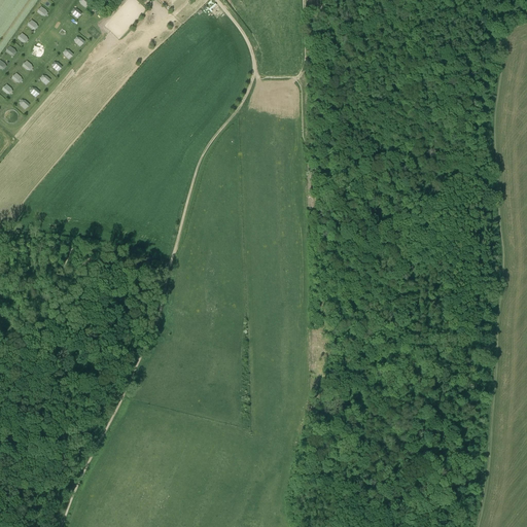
[(37,12),(45,16),(49,10),(41,5),(37,12)]
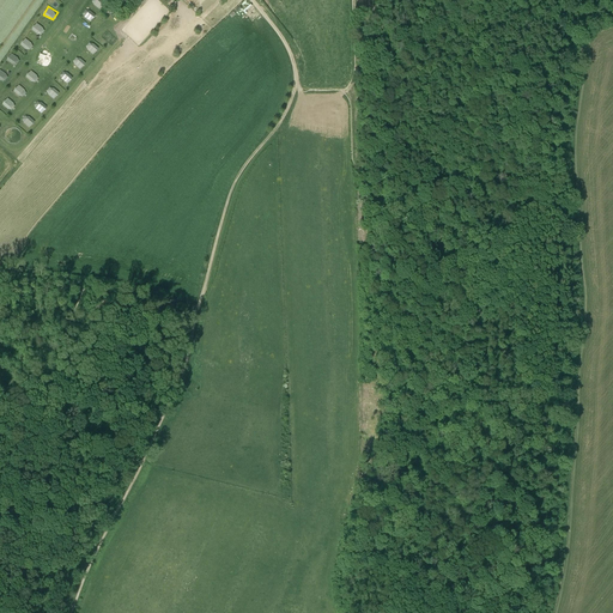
[(91,22),(95,16),(86,10),(83,14),(91,22)]
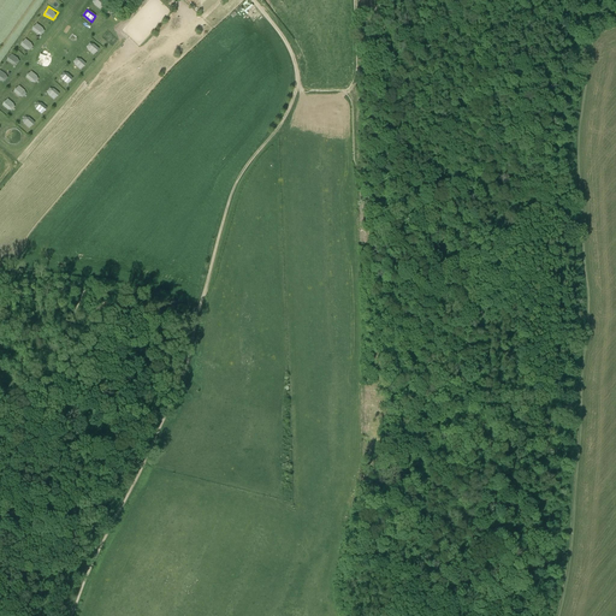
[(33,29),(42,35),(46,28),(37,23),(33,29)]
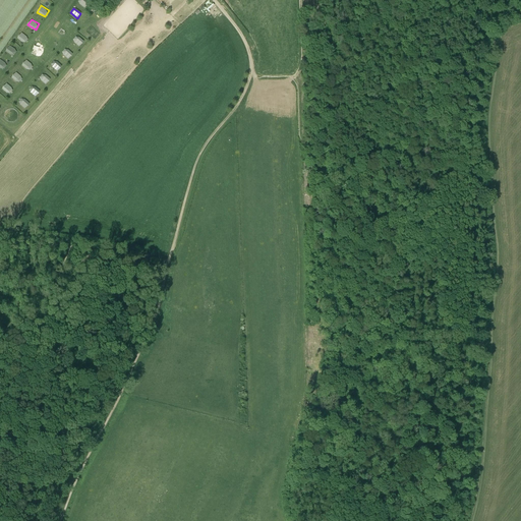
[(17,40),(27,42),(29,35),(19,33),(17,40)]
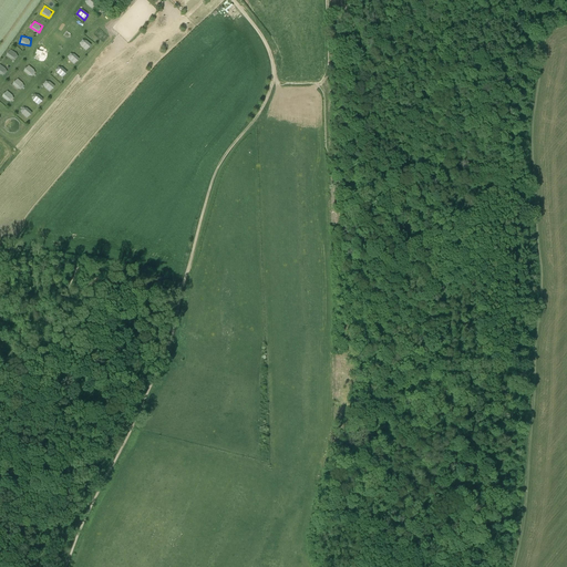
[(80,43),(88,50),(92,43),(88,40),(86,41),(83,39),(80,43)]
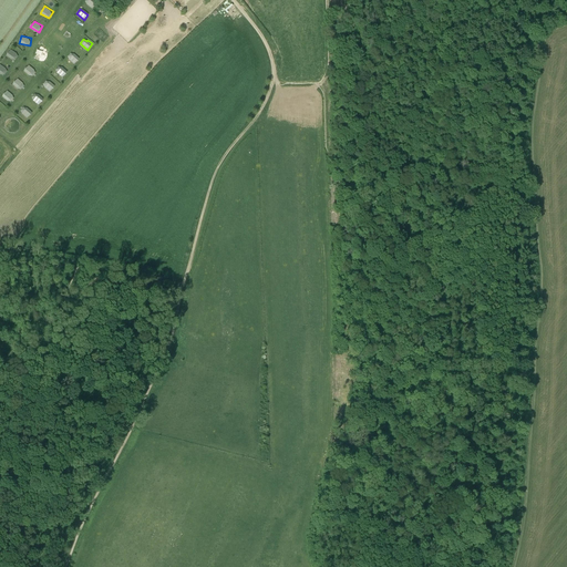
[(10,49),(7,55),(16,61),(20,54),(10,49)]
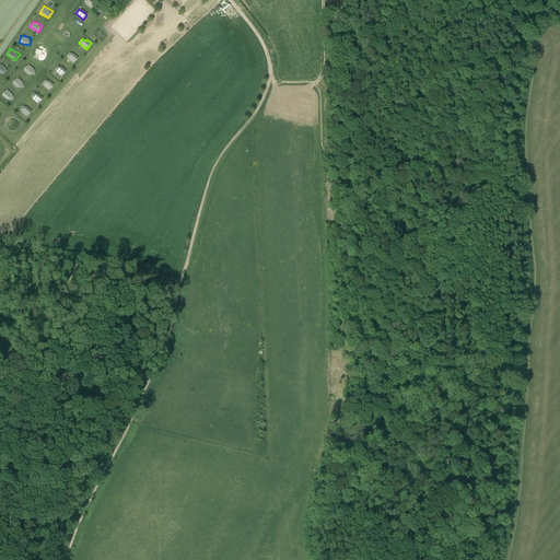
[(74,62),(79,57),(72,50),(67,56),(74,62)]
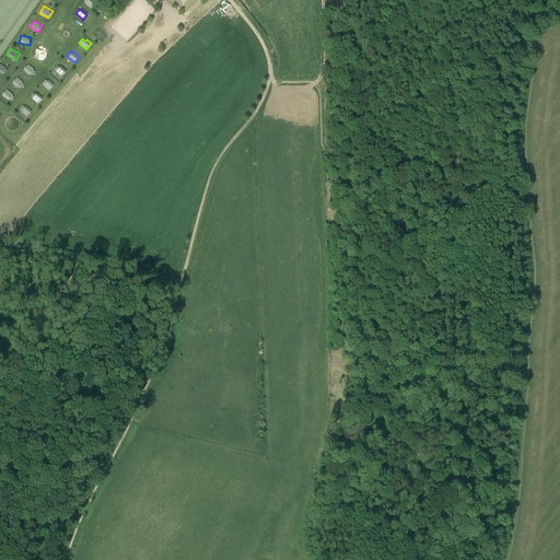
[(24,69),(32,76),(37,70),(28,63),(24,69)]
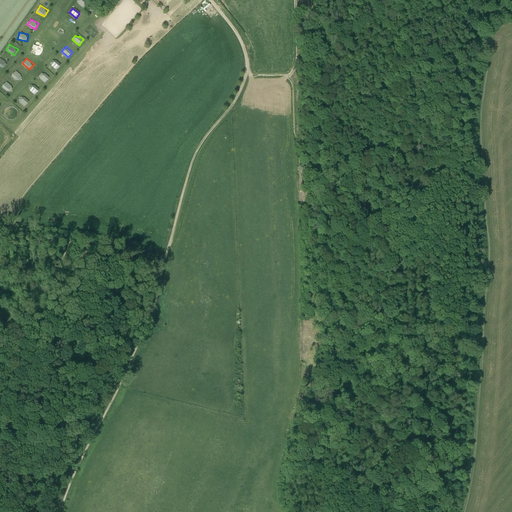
[(61,64),(57,60),(56,61),(53,59),(50,63),(57,69),(61,64)]
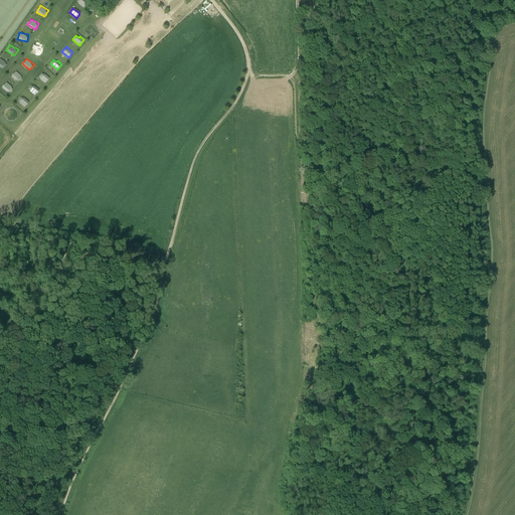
[(12,76),(19,81),(23,76),(16,70),(12,76)]
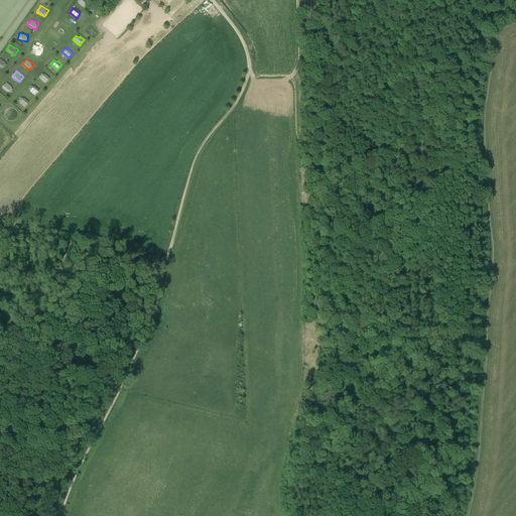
[(43,73),(39,78),(46,83),(50,78),(45,74),(45,75),(43,73)]
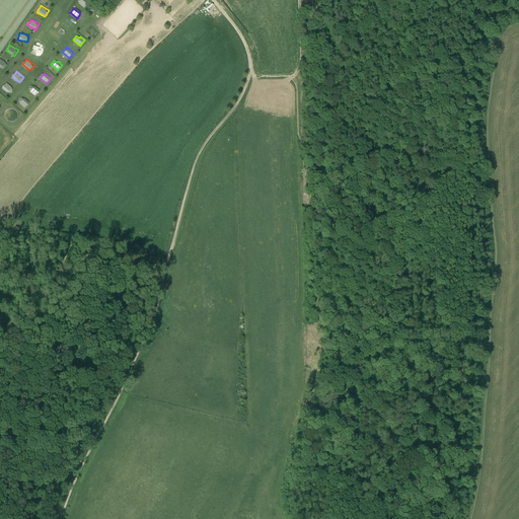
[(6,82),(2,88),(10,93),(14,88),(6,82)]
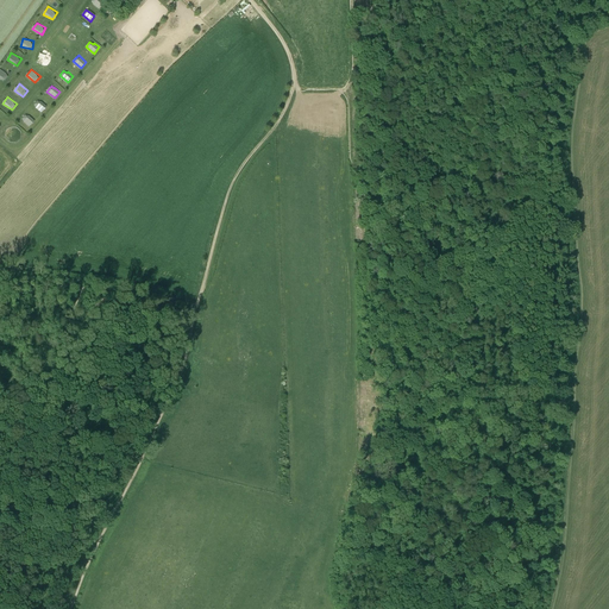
[(33,106),(43,112),(48,106),(39,99),(33,106)]
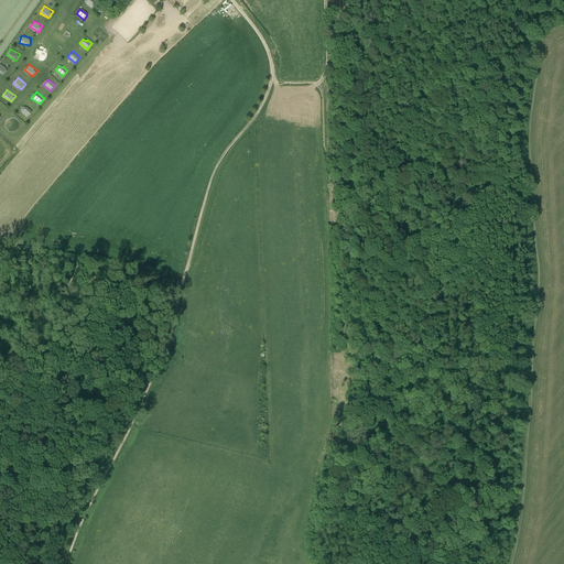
[(25,105),(20,110),(28,117),(32,111),(25,105)]
